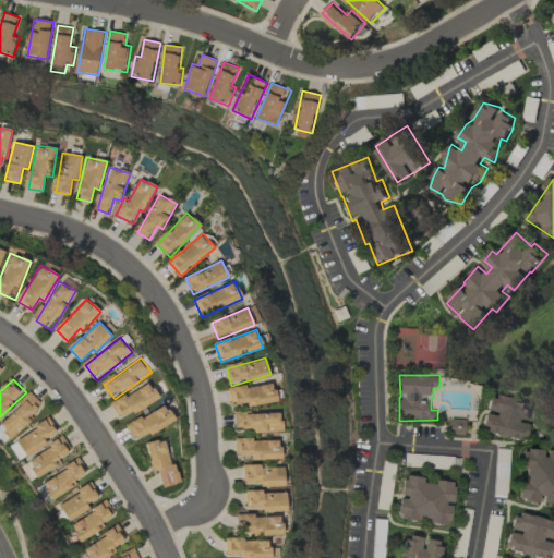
[(159,398),(149,381),(112,403),(122,420),(159,398)]
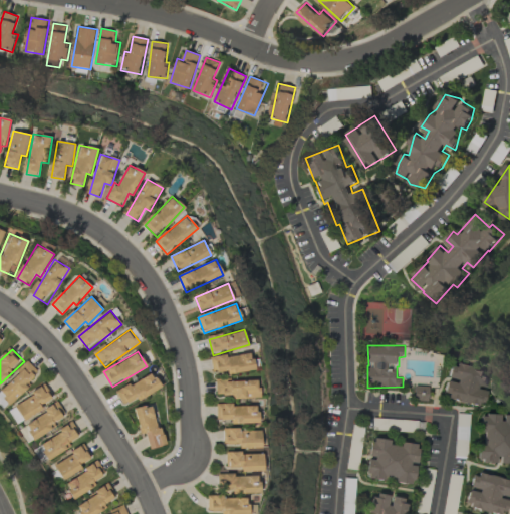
[(212,357),(215,375),(255,369),(252,352),(212,357)]
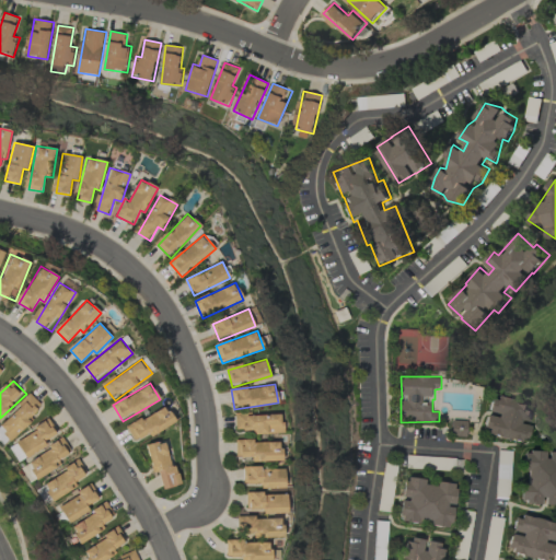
[(46,408),(34,395),(1,426),(13,439),(46,408)]
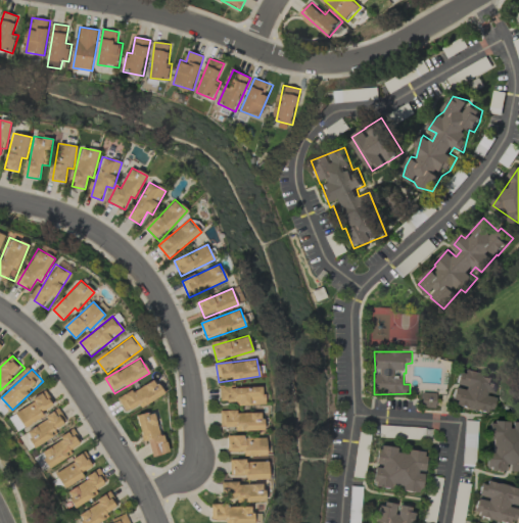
[(493,413),(498,396),(497,396),(501,378),(462,370),(458,386),(457,386),(454,405),(493,413)]
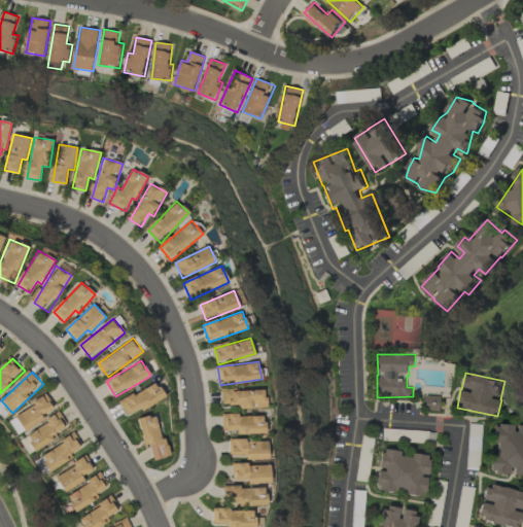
[(120,401),(130,417),(166,396),(157,382),(120,401)]
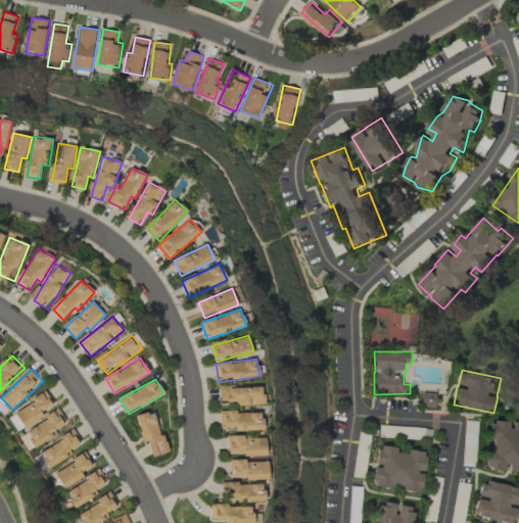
[(222,401),(239,400),(239,406),(265,405),(265,386),(222,387),(222,401)]
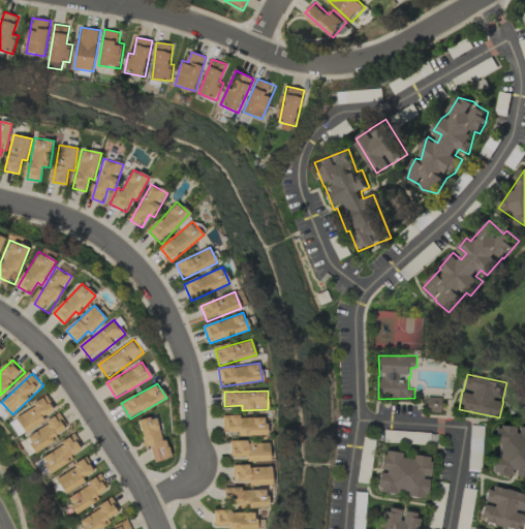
[(28,433),(47,422),(43,417),(57,410),(48,397),(17,417),(28,433)]
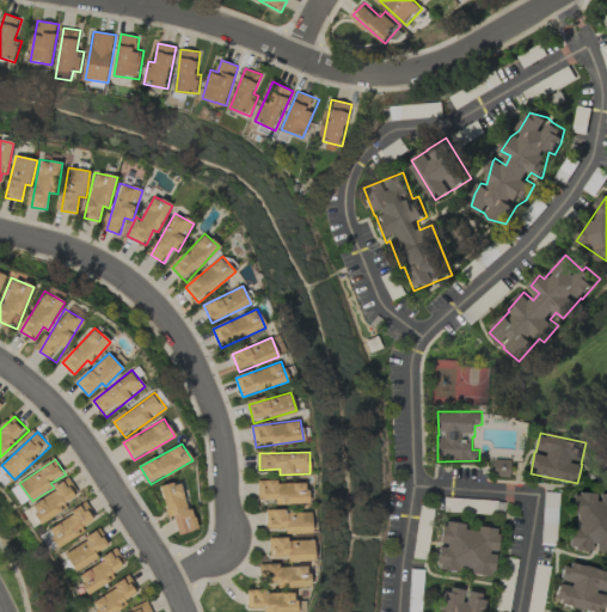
[(44,524),(71,507),(67,503),(81,494),(72,479),(31,505),(44,524)]
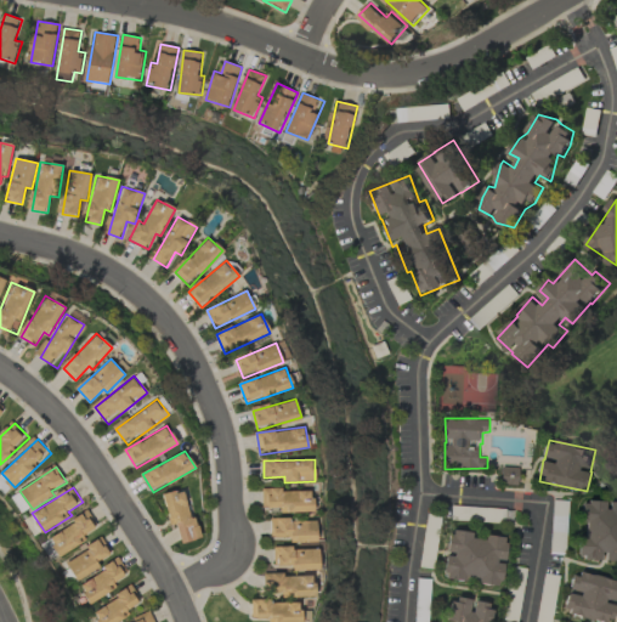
[(186,490),(164,496),(173,526),(179,525),(184,543),(199,538),(186,490)]
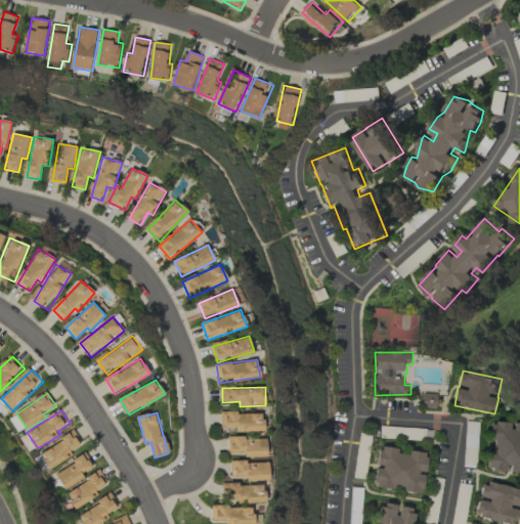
[(263,431),(263,412),(223,413),(223,431),(263,431)]
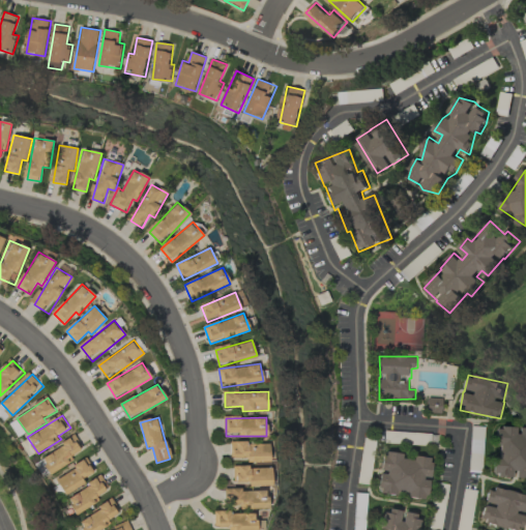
[(525,429),(519,428),(498,427),(497,446),(501,446),(500,457),(496,457),(495,476),(516,477),(525,477),(525,429)]
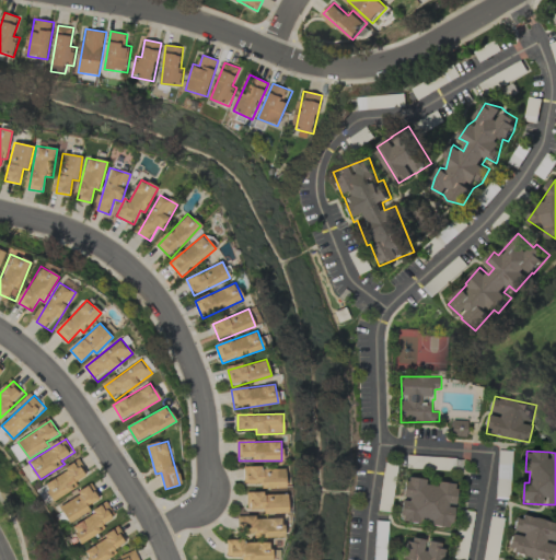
[(81,486),(78,481),(90,475),(82,462),(43,485),(54,502),(81,486)]
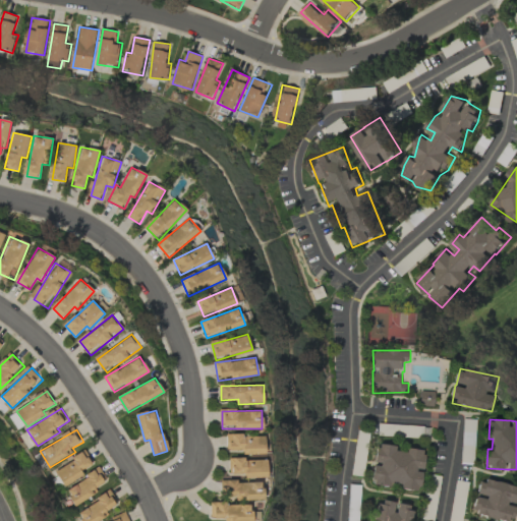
[(266,436),(228,436),(229,451),(244,451),(244,454),(266,454),(266,436)]
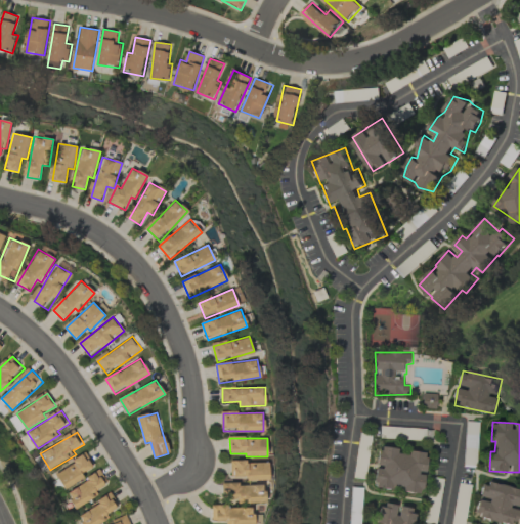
[(429,453),(381,448),(379,467),(378,467),(376,487),(395,489),(425,492),(427,474),(429,453)]
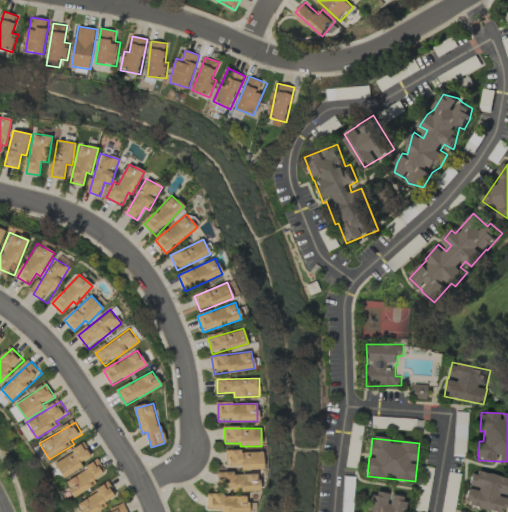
[(81,462),(92,457),(87,445),(56,460),(64,478),(84,468),(81,462)]
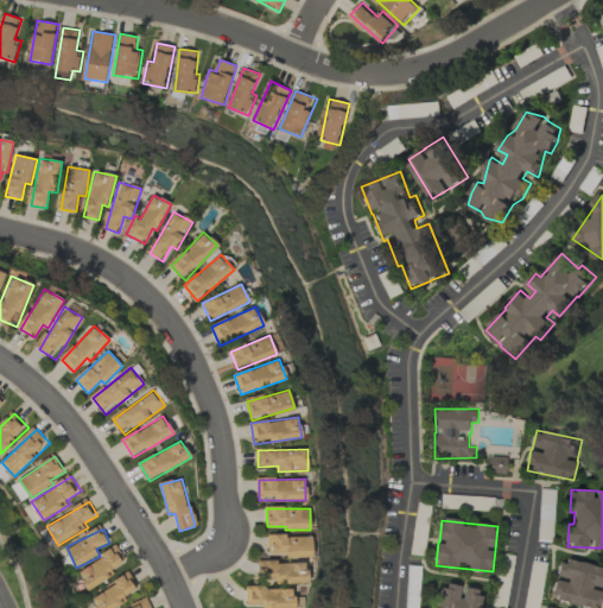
[(312,536),(271,537),(271,553),(286,553),(286,558),(313,557),(312,536)]
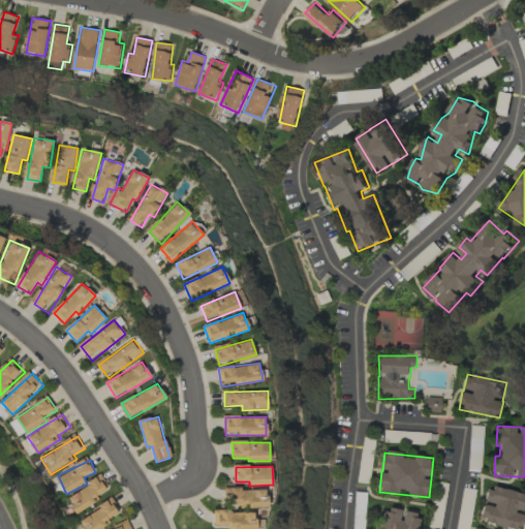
[(68,497),(79,514),(102,499),(99,495),(112,488),(103,475),(68,497)]
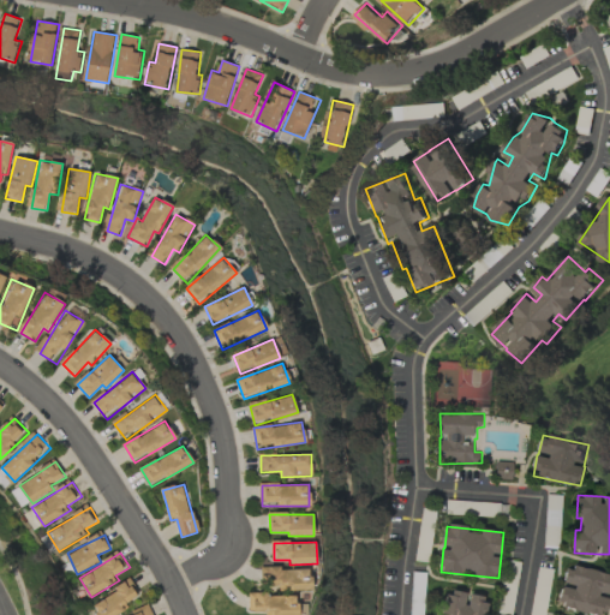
[(563,587),(560,607),(600,614),(606,614),(609,601),(609,573),(568,566),(566,584),(575,585),(575,590),(563,587)]
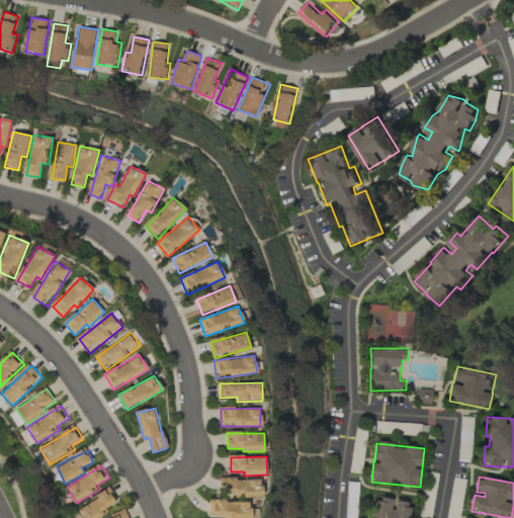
[(262,498),(262,479),(222,480),(223,493),(237,493),(237,498),(262,498)]
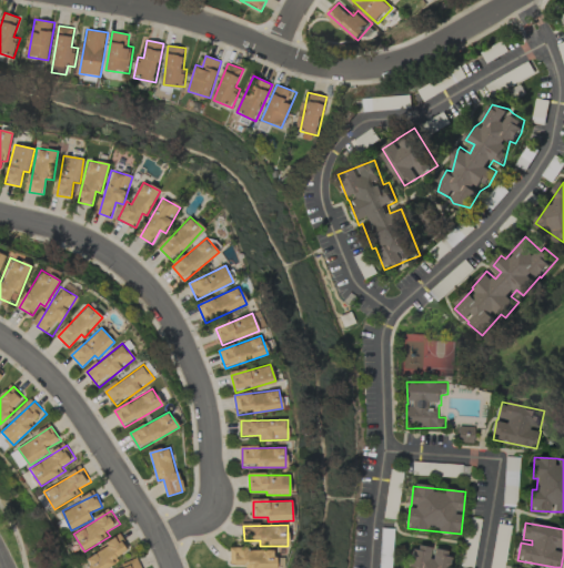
[(86,558),(91,567),(109,567),(121,561),(119,556),(131,548),(123,536),(86,558)]
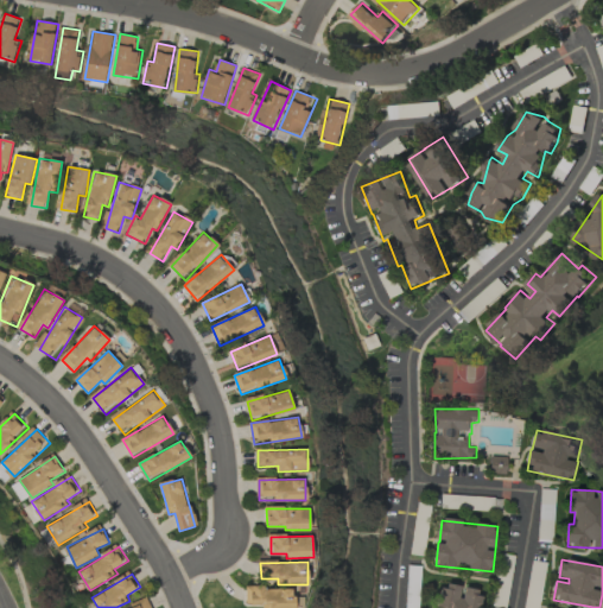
[(481,607),(486,593),(464,589),(464,587),(445,582),(439,607),(481,607)]
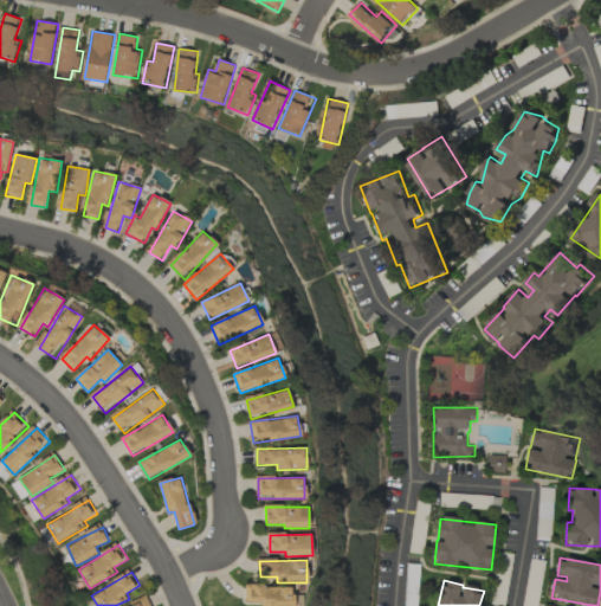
[(247,604),(264,604),(263,605),(293,605),(295,586),(247,586),(247,604)]
